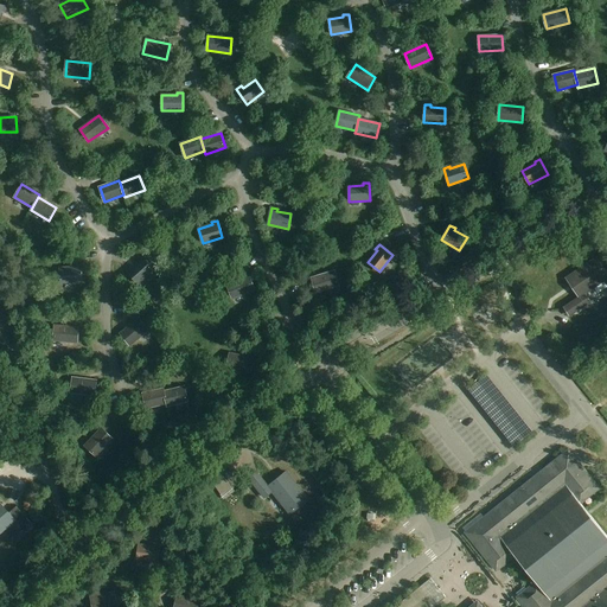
[(153,269),(142,259),(132,268),(131,267),(126,270),(138,283),(153,269)]
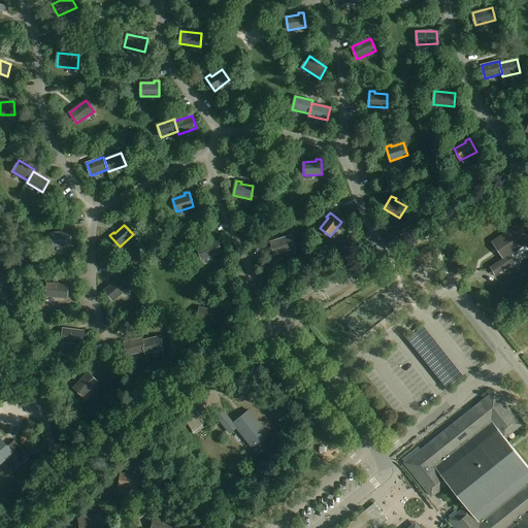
[(527,242),(527,239),(518,225),(492,241),(503,259),(491,267),(495,274),(513,263),(508,256),(527,242)]
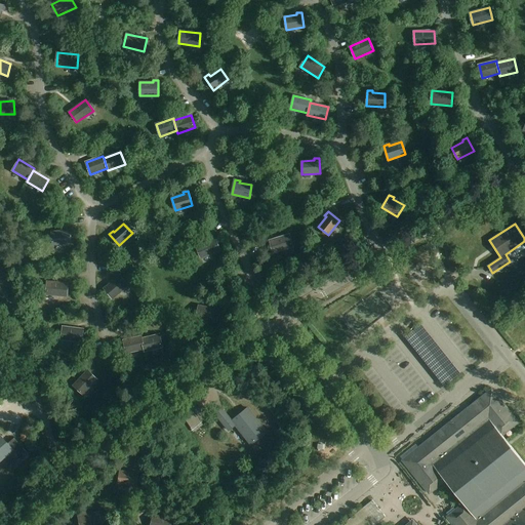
[(71,243),(69,229),(64,229),(64,231),(51,232),(52,245),(71,243)]
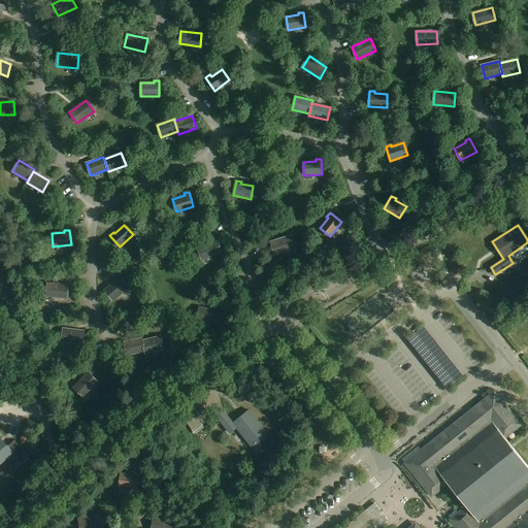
[(294,249),(291,236),(271,242),(274,255),(294,249)]
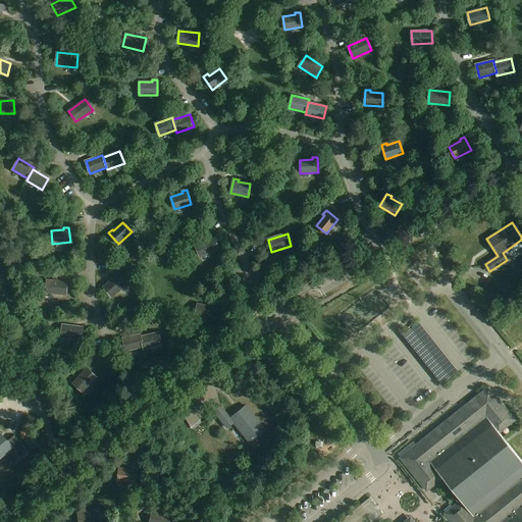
[(218,249),(214,238),(195,245),(200,257),(218,249)]
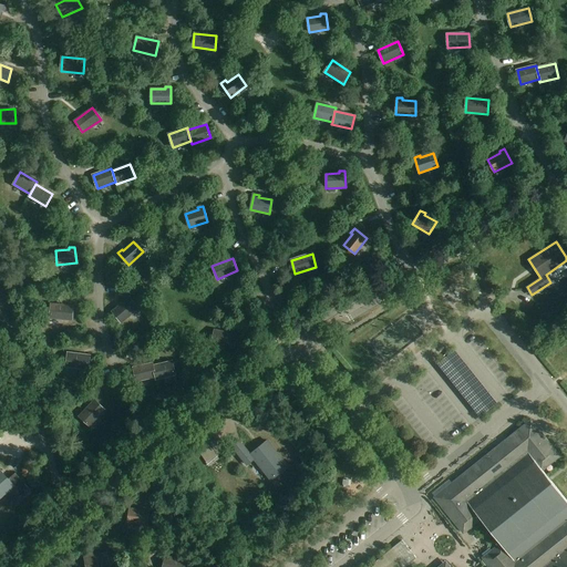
[(138,308),(130,298),(112,311),(121,322),(138,308)]
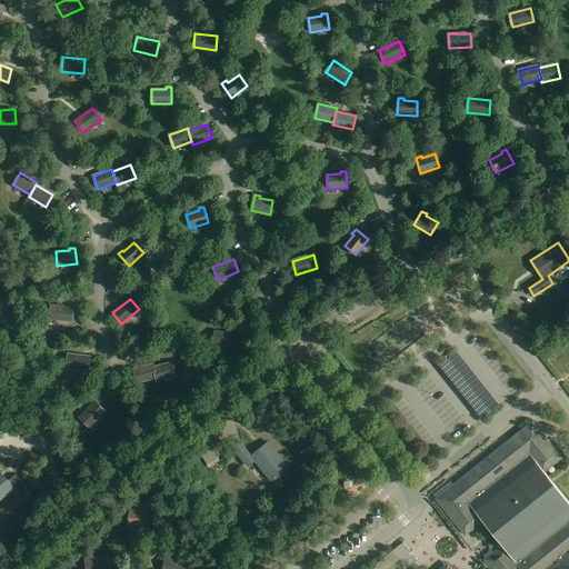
[(73,307),(51,305),(50,319),(72,321),(73,307)]
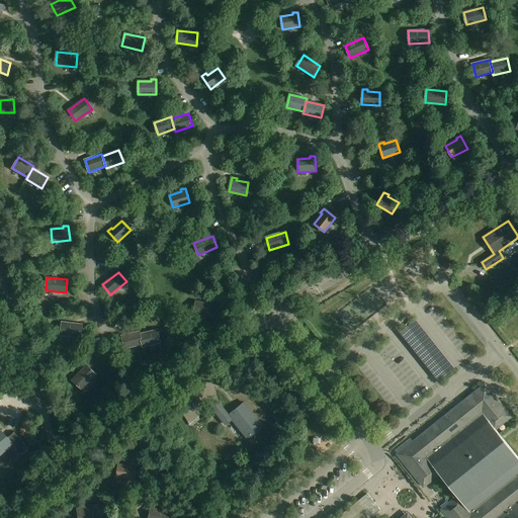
[(216,306),(196,301),(193,315),(213,319),(216,306)]
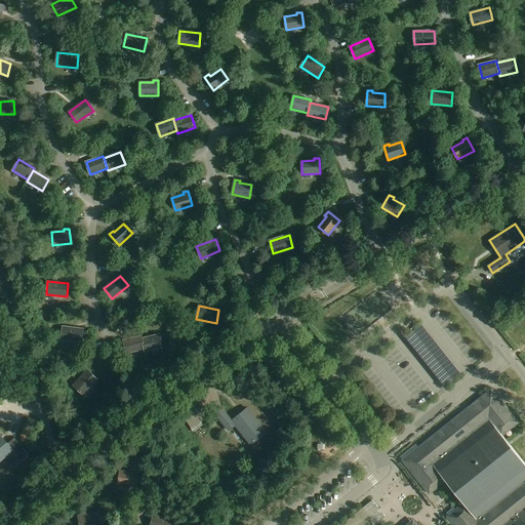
[(83,329),(63,326),(61,339),(81,342),(83,329)]
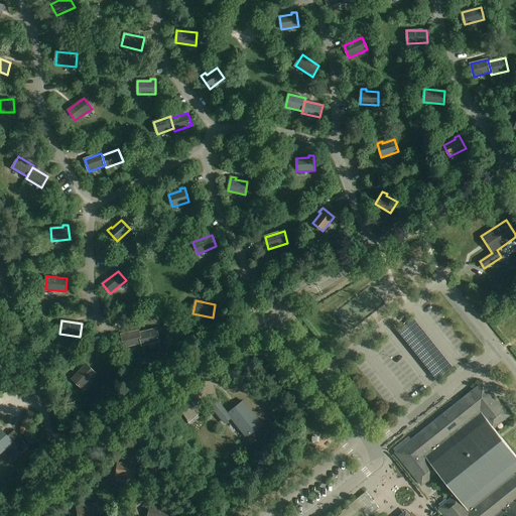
[(156,329),(139,333),(141,343),(142,346),(159,342),(156,329)]
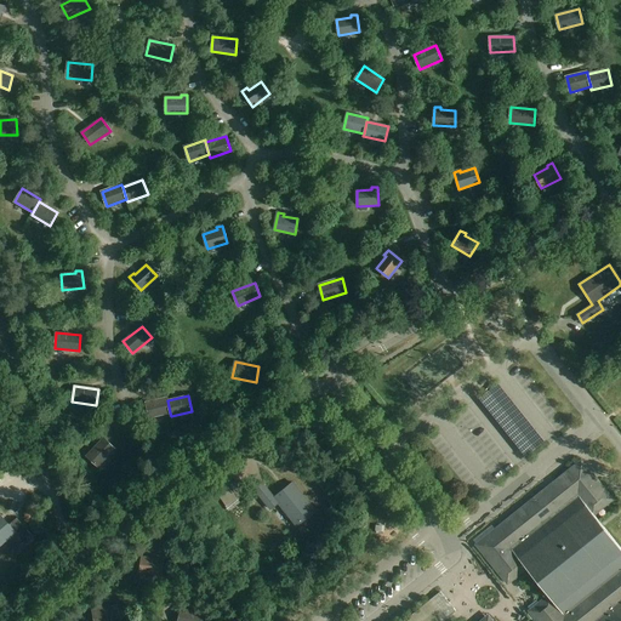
[(170,412),(167,400),(166,398),(146,403),(149,417),(170,412)]
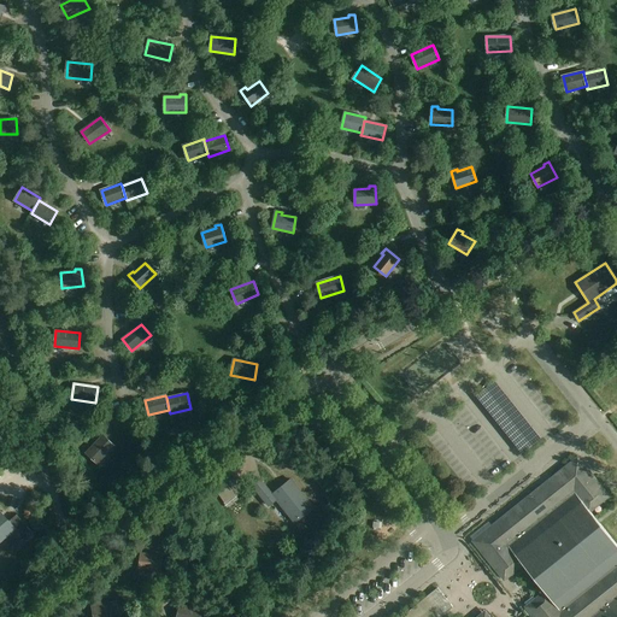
[(113,446),(103,435),(86,453),(98,464),(113,446)]
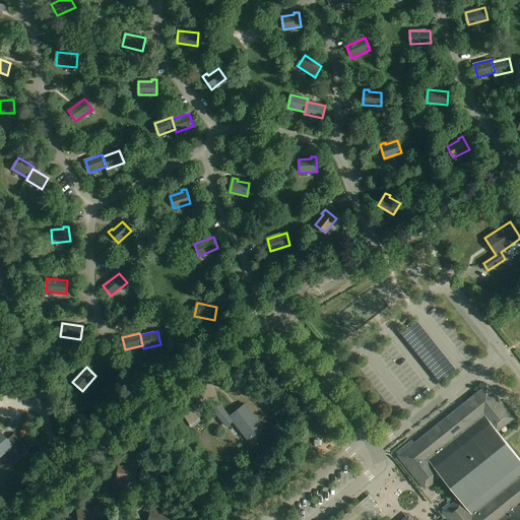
[(513,418),(486,386),(399,456),(426,489),(441,476),(459,499),(443,512),(449,519),(448,519),(411,519),(408,516),(403,519),(519,519),(519,460),(497,432),(513,418)]
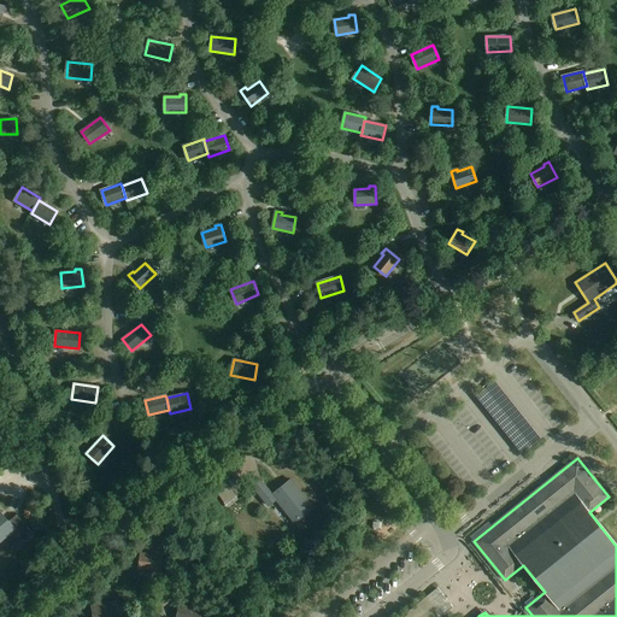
[(313,507),(292,480),(272,495),(262,481),(253,487),(269,506),(276,500),(294,523),(313,507)]
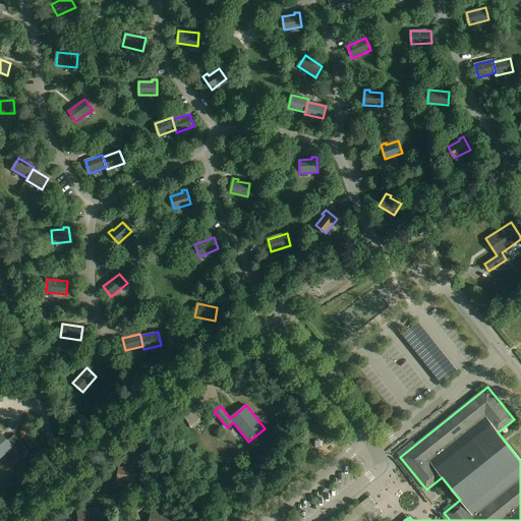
[(8,441),(0,430),(0,458),(1,458),(10,468),(29,452),(14,436),(8,441)]
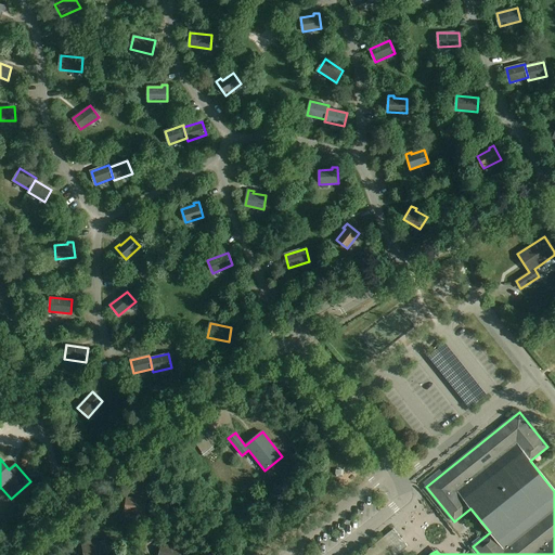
[(146,498),(140,498),(140,500),(127,498),(125,512),(144,514),(146,498)]
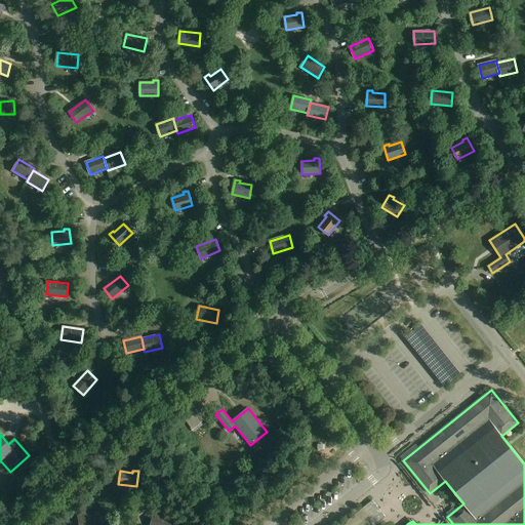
[(375,524),(376,524),(363,509),(341,524),(375,524)]
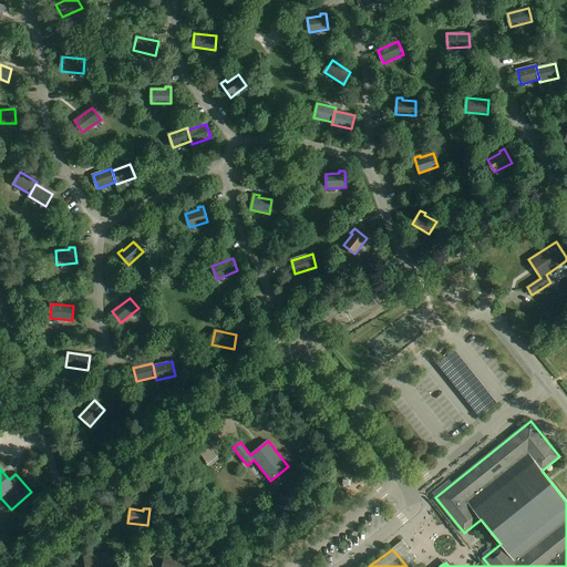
[(107,566),(109,566),(106,553),(84,558),(85,566),(107,566)]
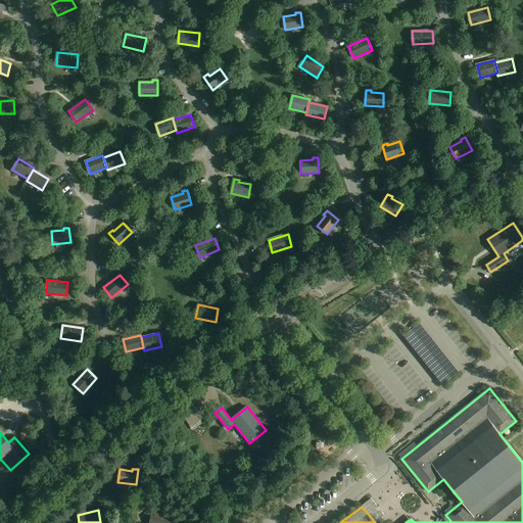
[(171,522),(173,518),(153,513),(149,522),(171,522)]
